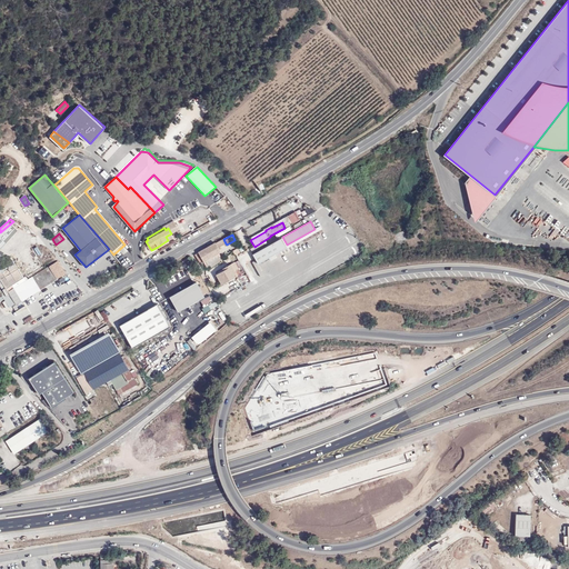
[(226,243),(223,239),(213,245),(196,255),(200,262),(203,261),(217,253),(221,251),(219,247),(226,243)]
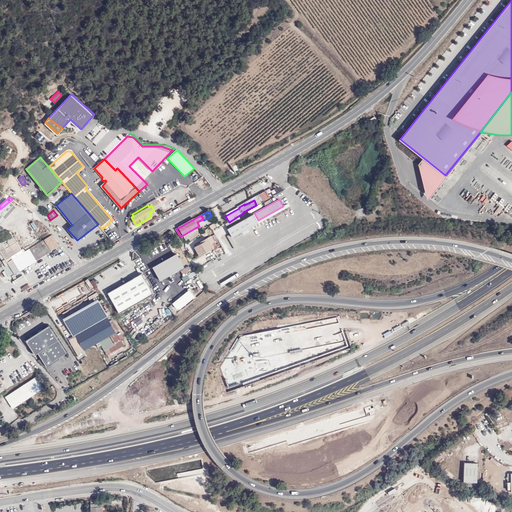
[(199,235),(195,228),(183,235),(186,240),(189,238),(190,240),(199,235)]
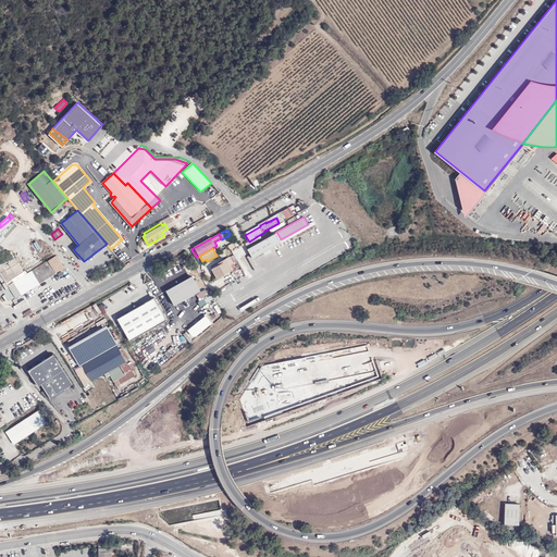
[(3,296),(5,299),(7,301),(15,297),(16,298),(24,293),(65,268),(57,255),(27,273),(26,273),(25,270),(23,271),(12,254),(0,269),(0,277),(1,280),(4,277),(9,285),(2,289),(5,294),(3,296)]
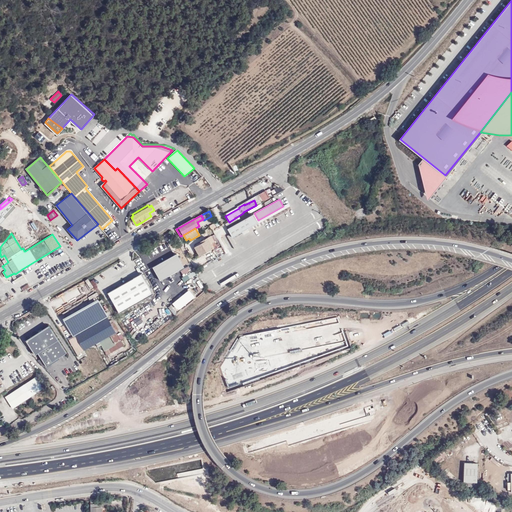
[(214,242),(211,236),(210,236),(200,242),(201,244),(195,247),(200,257),(213,249),(214,251),(218,249),(214,242)]
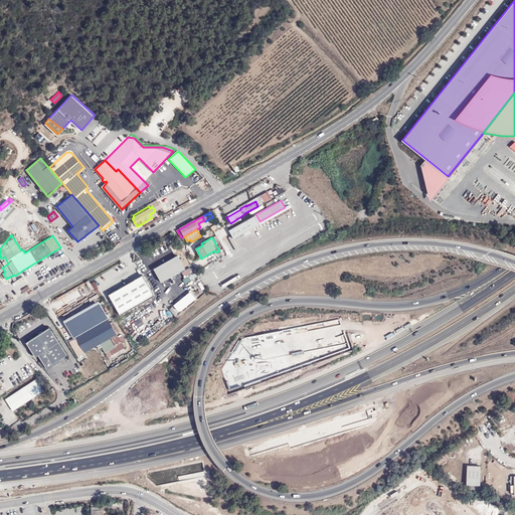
[(210,258),(214,264),(223,258),(219,250),(215,252),(216,254),(210,258)]
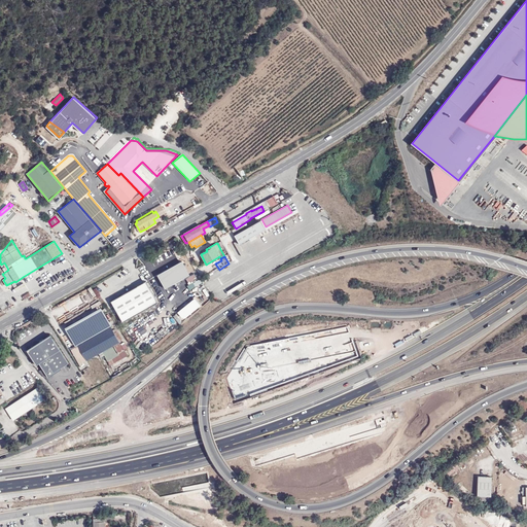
[(165,287),(187,274),(182,265),(160,277),(165,287)]
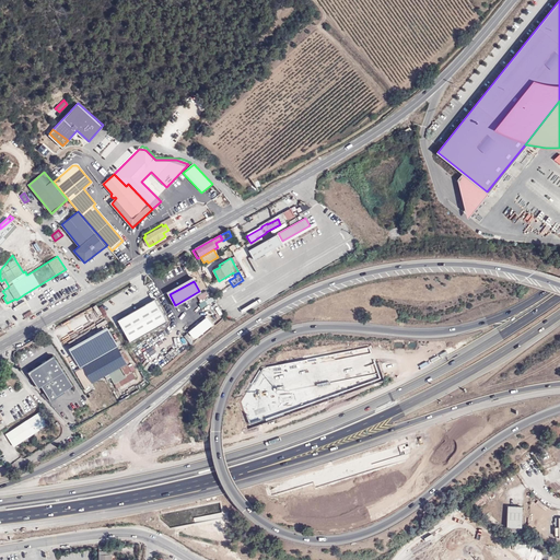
[(197,295),(200,302),(210,296),(207,290),(197,295)]
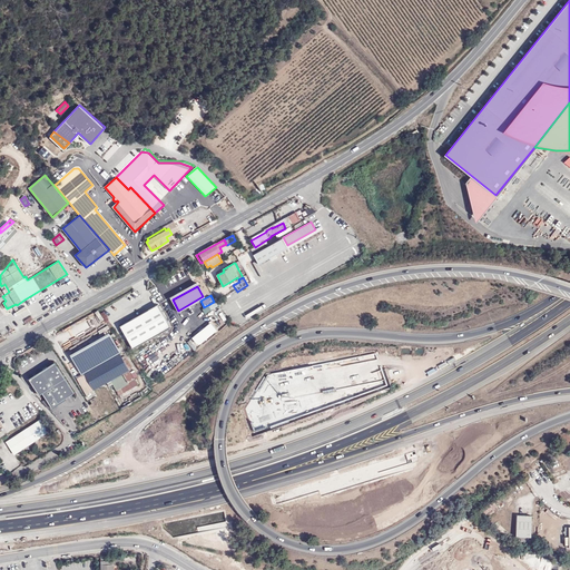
[(206,314),(218,305),(215,301),(203,310),(206,314)]
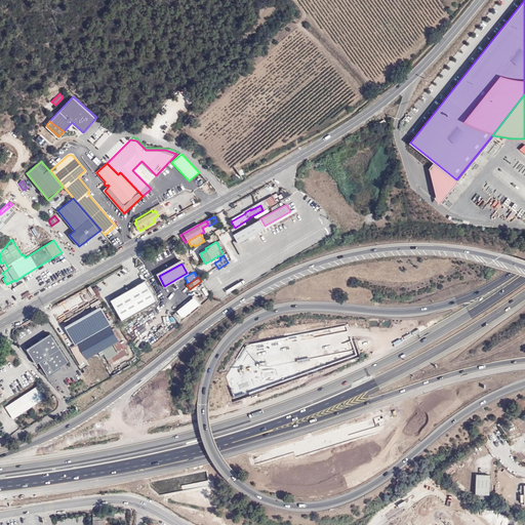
[(123,320),(158,300),(146,280),(111,299),(123,320)]
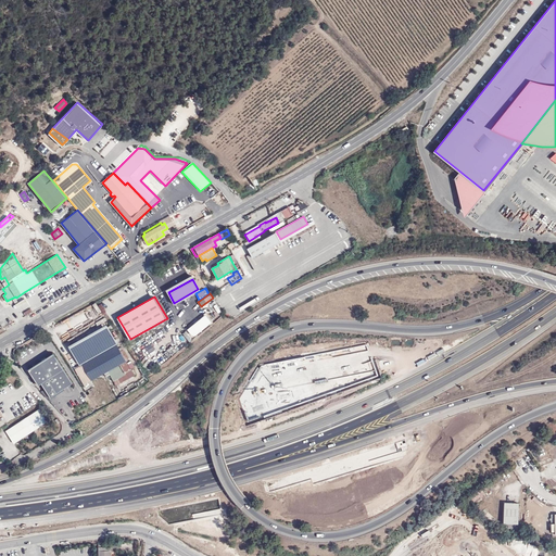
[(100,327),(106,323),(104,317),(97,321),(100,327)]
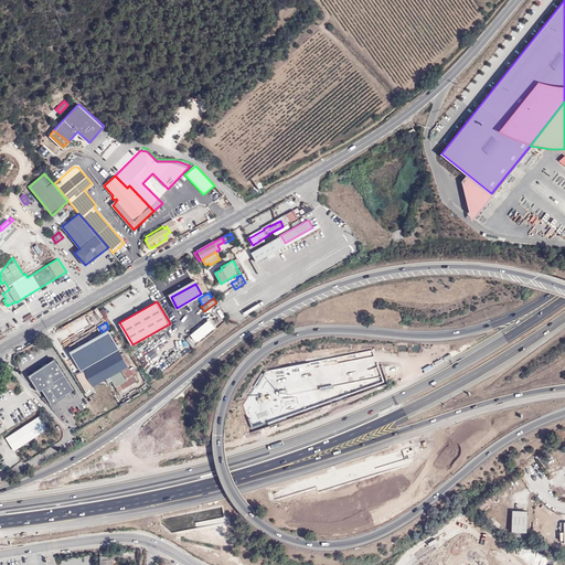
[(97,363),(119,350),(108,331),(71,353),(82,372),(97,363)]
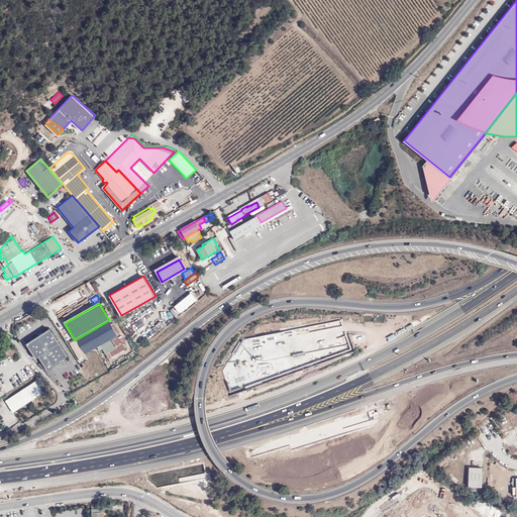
[(109,320),(89,332),(97,346),(99,350),(102,348),(108,358),(125,348),(117,335),(119,334),(114,325),(112,326),(109,320)]
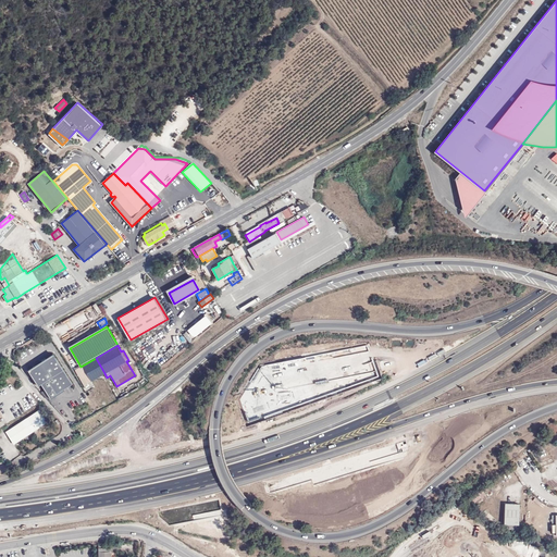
[(54,351),(28,368),(39,385),(42,383),(51,396),(74,382),(54,351)]
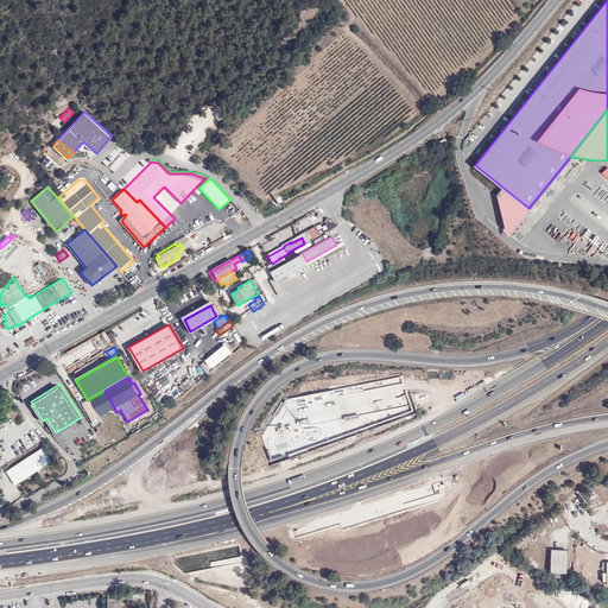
[(102,420),(100,416),(114,407),(105,391),(88,400),(82,404),(94,425),(102,420)]
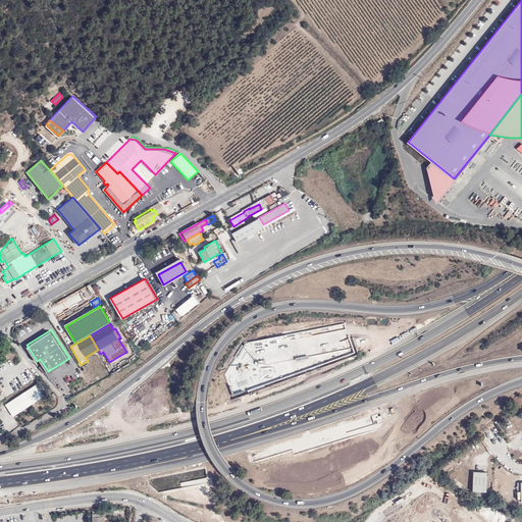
[(39,362),(37,364),(43,374),(46,372),(39,362)]
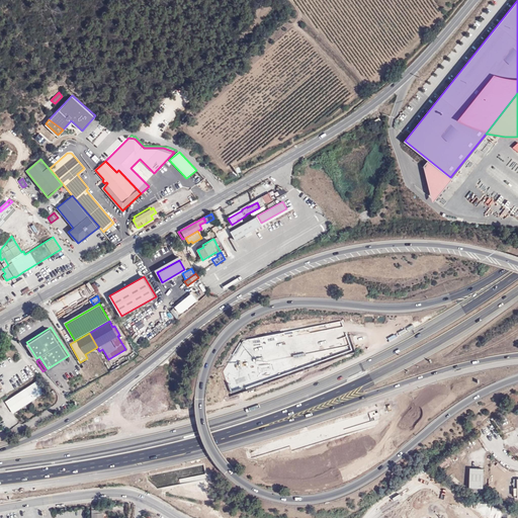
[(37,381),(6,402),(12,413),(45,393),(37,381)]
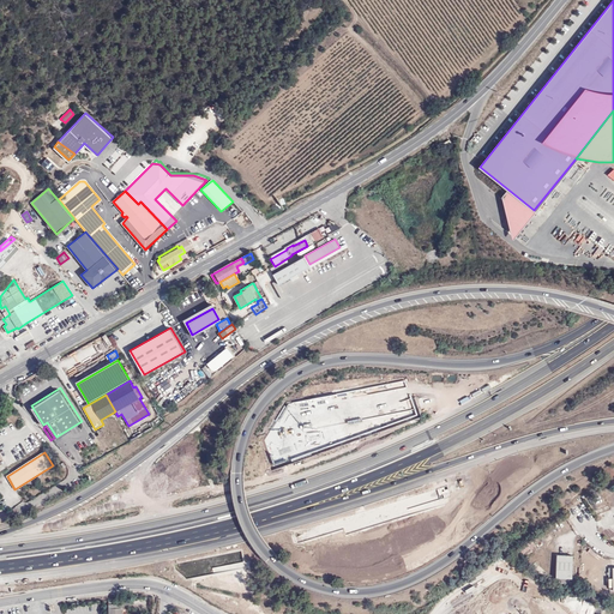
[(572,555),(557,554),(557,577),(572,578),(572,555)]
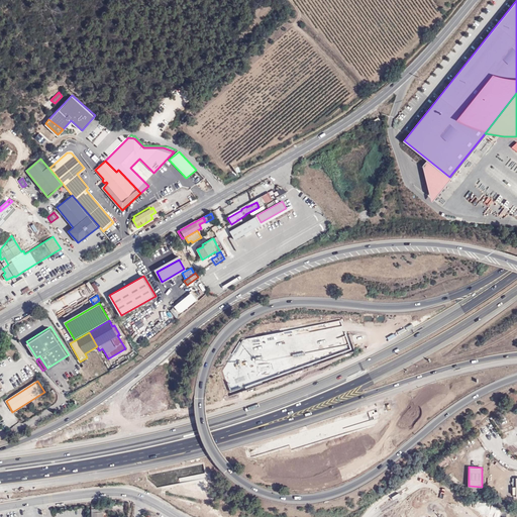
[(110,514),(109,504),(91,506),(91,510),(101,509),(101,515),(110,514)]
